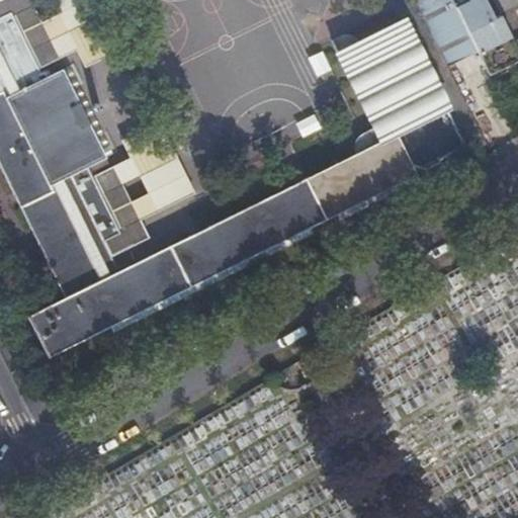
[(0,0),(0,164),(57,280),(66,276),(73,291),(64,295),(26,314),(47,355),(416,172),(412,163),(411,161),(411,158),(411,155),(412,153),(413,151),(416,149),(429,142),(438,159),(439,159),(464,144),(403,18),(358,40),(353,34),(347,32),(342,33),(332,38),(374,124),(367,128),(374,142),(355,152),(116,270),(108,274),(93,245),(101,240),(118,232),(116,227),(89,172),(108,163),(84,113),(93,108),(95,109),(97,109),(99,107),(98,104),(97,102),(94,102),(92,104),(92,107),(83,112),(58,62),(39,71),(12,15),(10,11),(0,15),(0,0)]
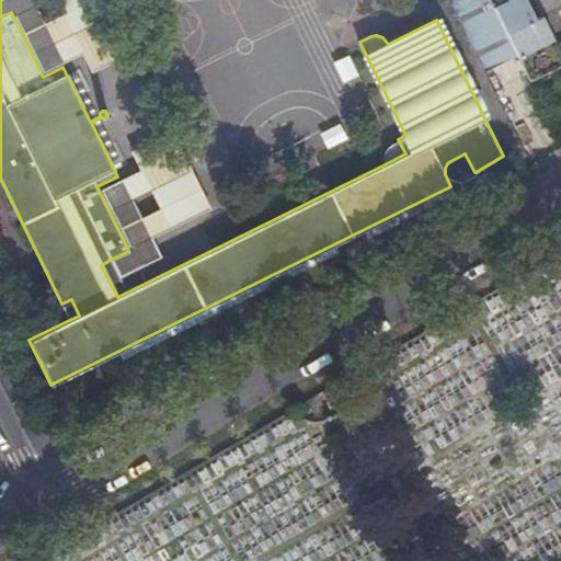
[(0,0),(0,16),(11,12),(13,16),(14,16),(43,72),(82,54),(91,71),(133,50),(107,0),(56,0),(64,13),(46,22),(34,0),(0,0)]
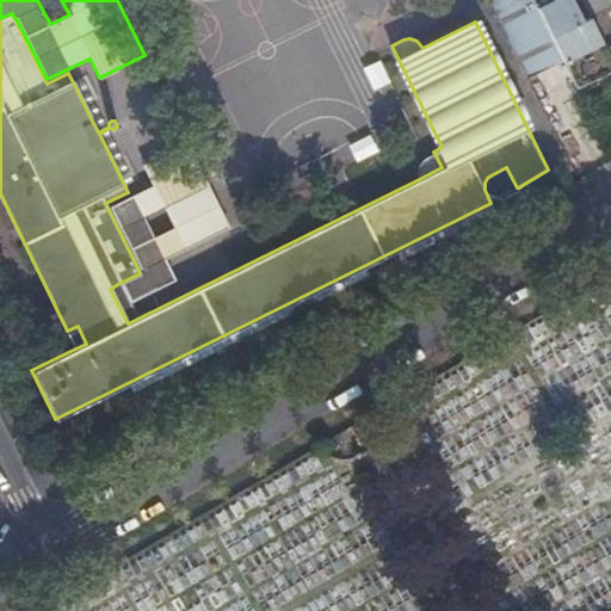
[(563,59),(538,7),(534,0),(491,0),(529,75),(563,59)]
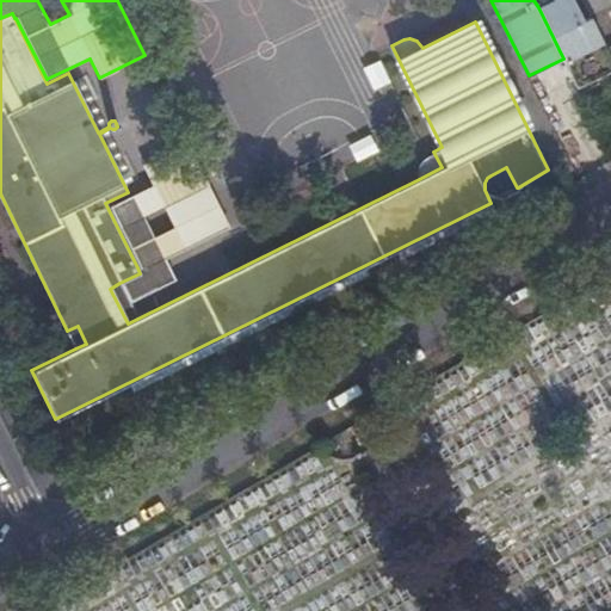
[(551,0),(538,7),(563,59),(576,86),(592,78),(584,61),(592,56),(587,47),(603,39),(591,16),(584,20),(573,0),(551,0)]
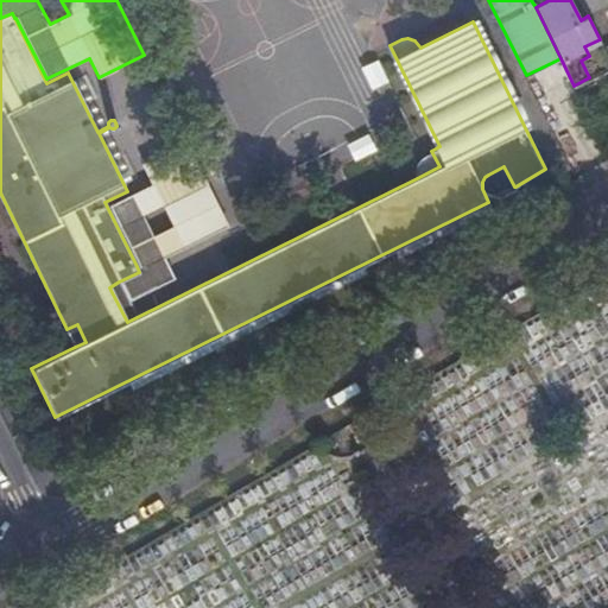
[(607,0),(580,0),(581,1),(587,13),(607,1),(607,0)]
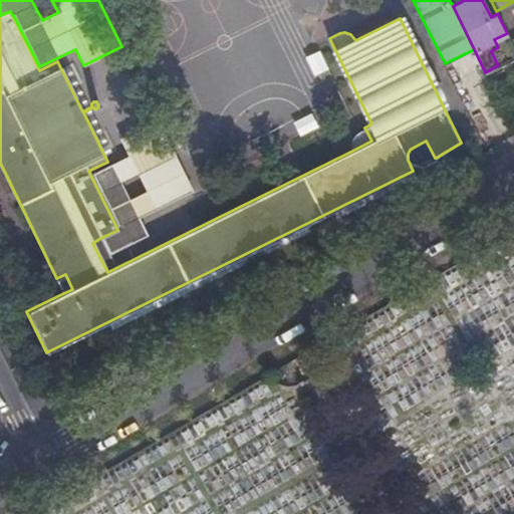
[(129,154),(93,172),(118,223),(115,225),(117,230),(100,238),(108,253),(149,233),(141,215),(194,189),(159,117),(120,137),(129,154)]
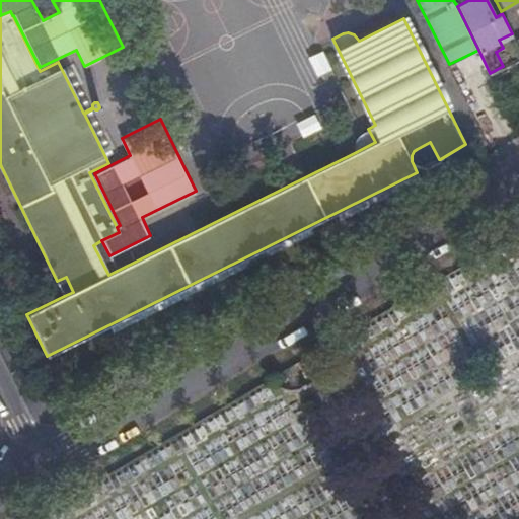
[(356,146),(356,152),(375,142),(368,129),(367,129),(362,132),(357,139),(356,146)]
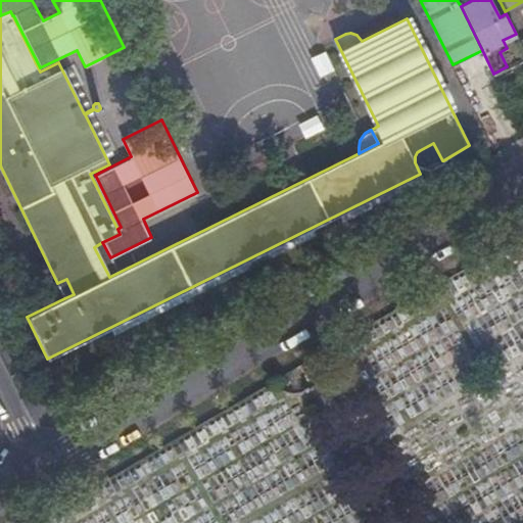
[(444,161),(443,160),(442,160),(433,143),(420,150),(417,152),(416,154),(415,156),(415,159),(415,162),(416,164),(429,170),(444,161)]
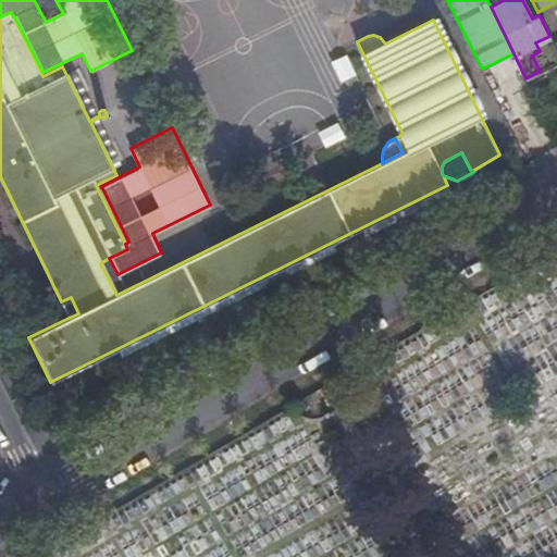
[(118,274),(109,258),(100,263),(116,295),(125,291),(118,274)]
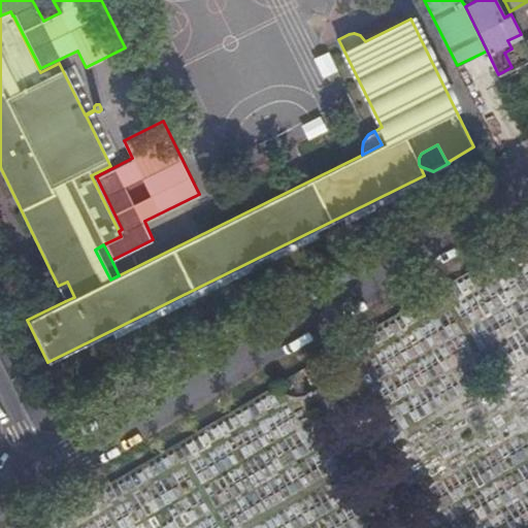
[(67,282),(58,286),(65,301),(74,297),(67,282)]
